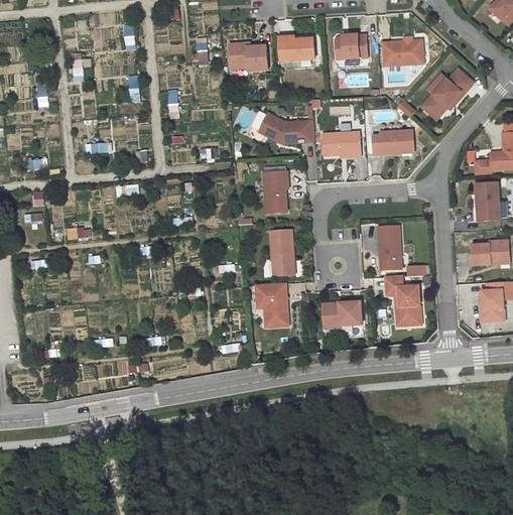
[(512,3),(508,0),(496,0),(488,9),(501,20),(504,17),(510,23),(512,18),(512,3)]
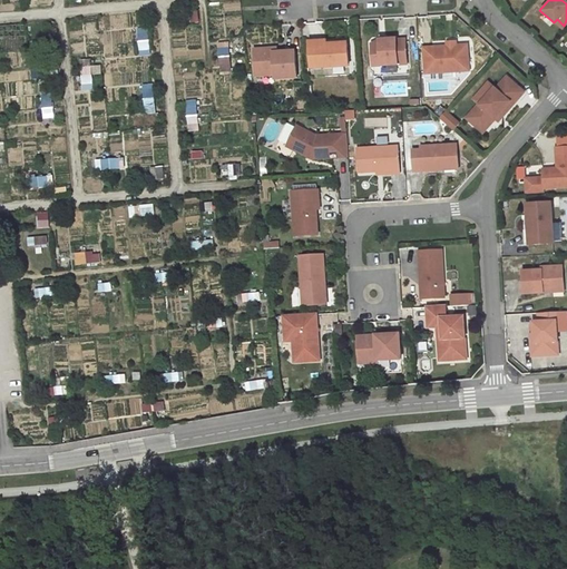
[(557,19),(554,22),(560,29),(564,26),(557,19)]
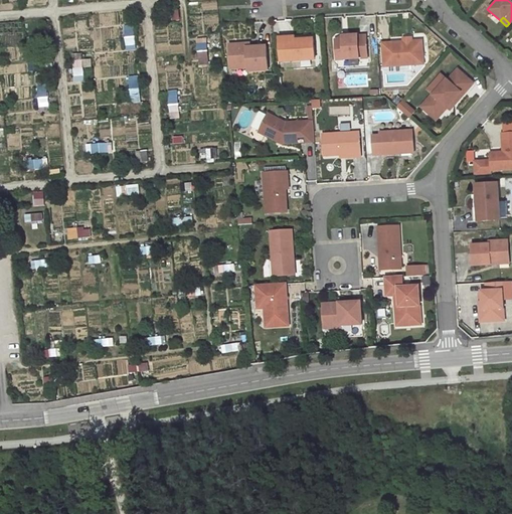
[(335,48),(335,58),(366,56),(365,34),(357,34),(357,33),(341,34),(342,41),(335,48)]
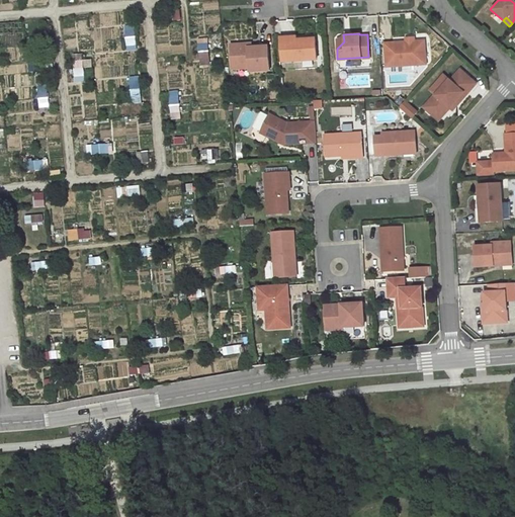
[(196,37),(197,65),(207,65),(206,36),(196,37)]
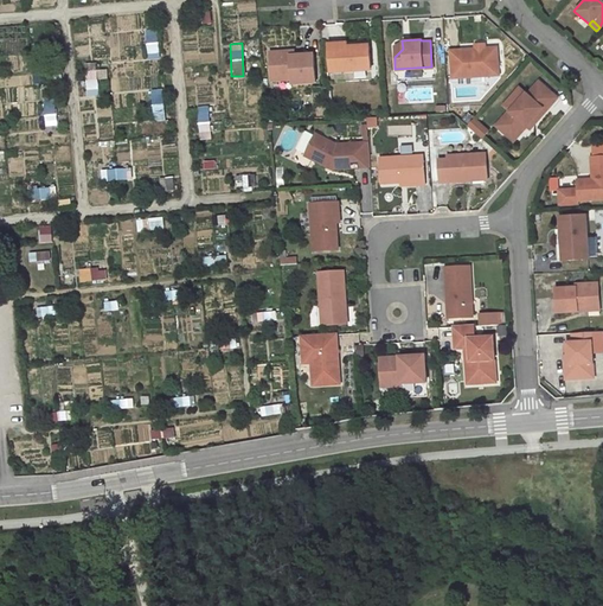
[(345,46),(328,48),(329,70),(369,68),(367,44),(345,45),(345,46)]
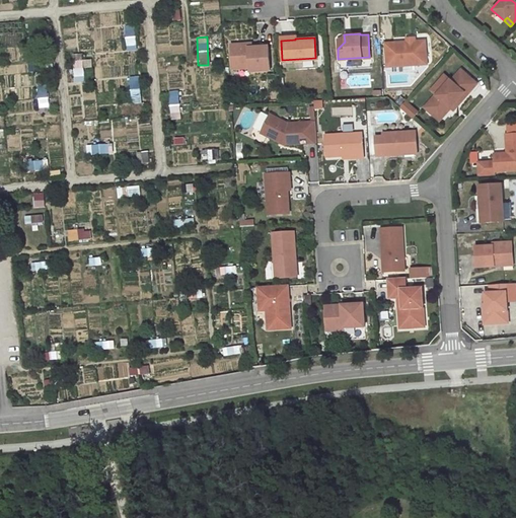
[(385,66),(425,64),(424,41),(413,41),(413,38),(406,38),(406,42),(383,43),(385,66)]
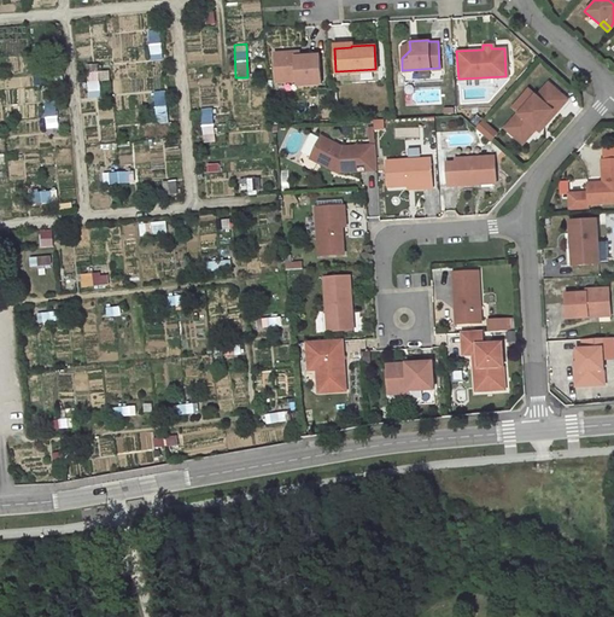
[(294,50),(273,52),(275,80),(296,79),(296,83),(320,82),(317,53),(294,54),(294,50)]
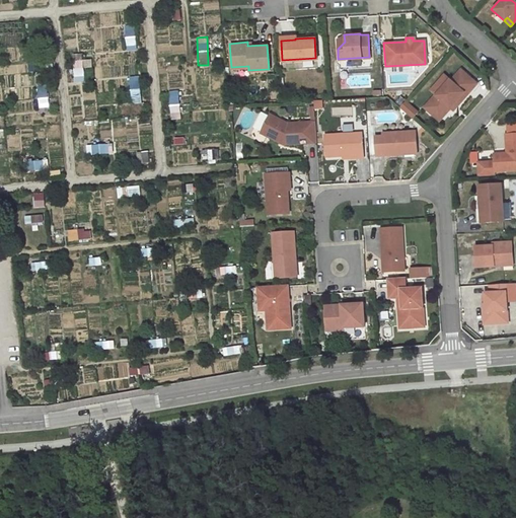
[(83,79),(84,60),(73,60),(73,79),(83,79)]
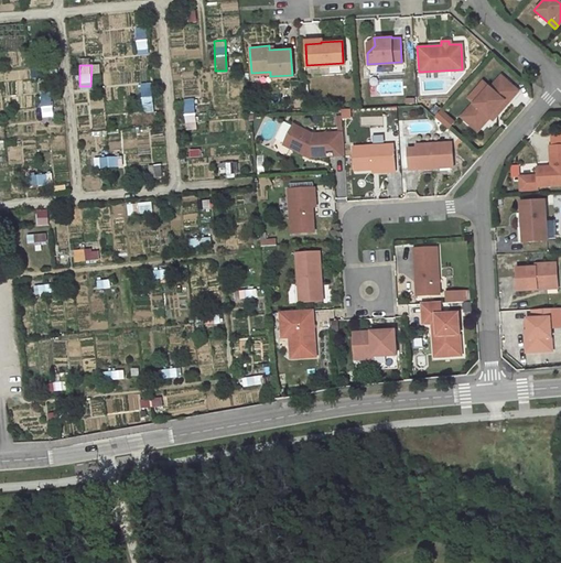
[(473,103),(460,117),(473,129),(485,115),(488,118),(496,108),(498,111),(506,103),(503,100),(514,88),(499,76),(488,88),(488,87),(473,104),(473,103)]
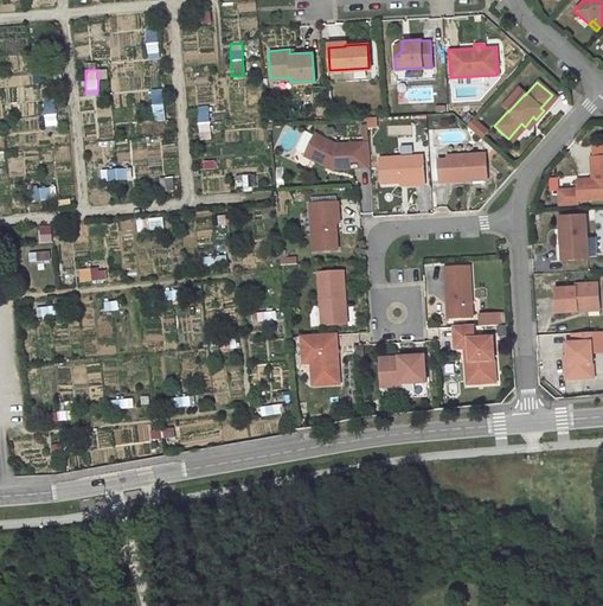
[(196,107),(199,136),(209,135),(205,106),(196,107)]
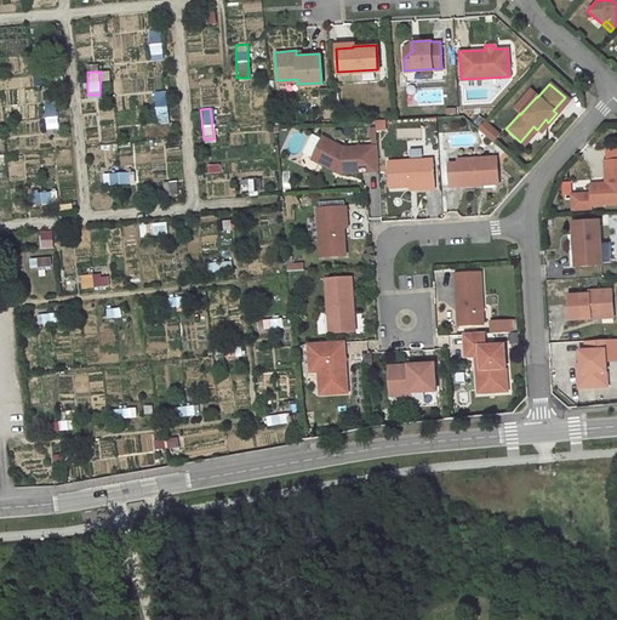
[(537,130),(540,132),(548,123),(546,119),(537,130)]
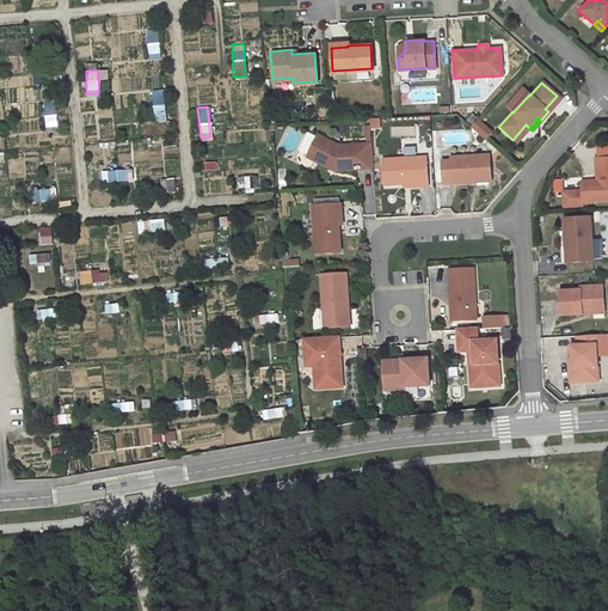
[(472,128),(487,139),(492,130),(477,120),(472,128)]
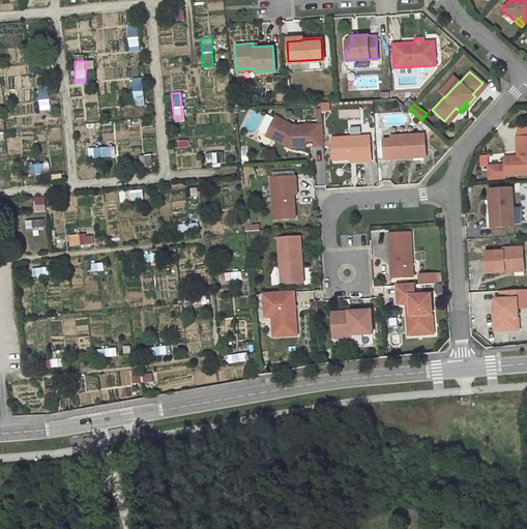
[(456,108),(444,121),(447,123),(459,111),(456,108)]
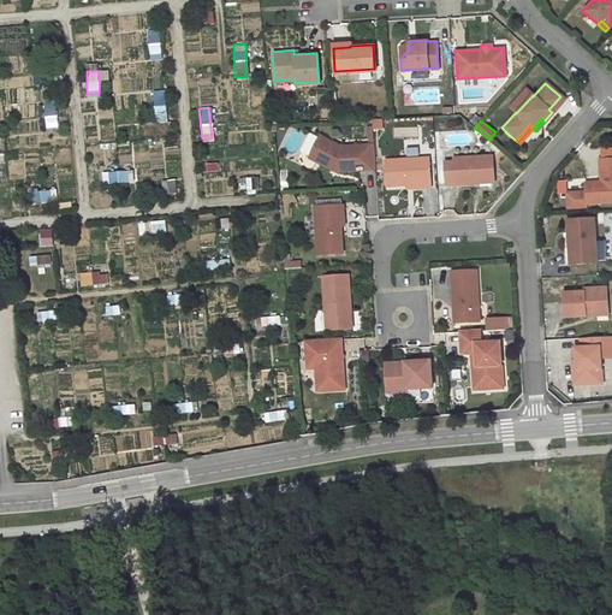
[(334,171),(374,169),(372,145),(339,147),(319,136),(308,157),(334,171)]
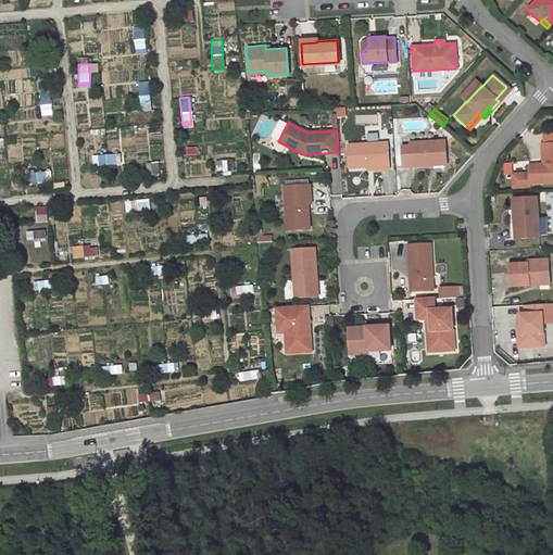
[(409,146),(400,147),(402,166),(429,165),(429,162),(444,161),(443,140),(409,142),(409,146)]
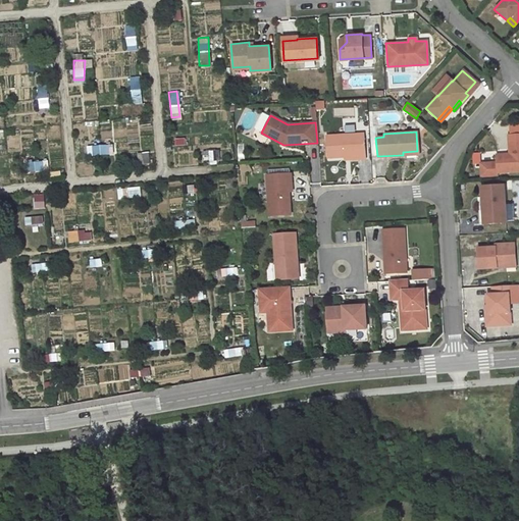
[(362,134),(325,136),(326,157),(355,155),(356,158),(363,158),(362,134)]
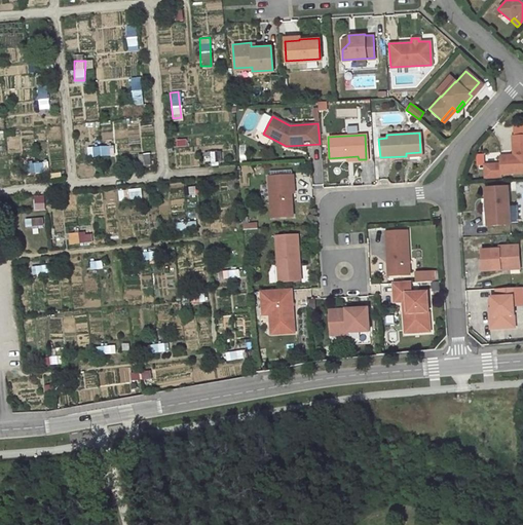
[(522,135),(512,136),(512,154),(499,155),(499,162),(499,173),(522,172),(522,135)]
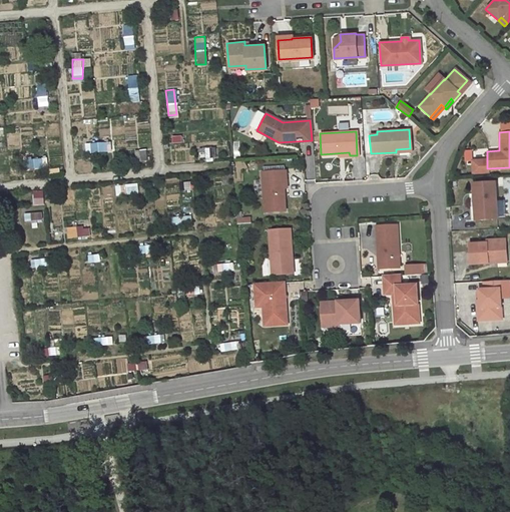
[(509,167),(487,168),(487,158),(471,159),(472,171),(509,169),(509,167)]
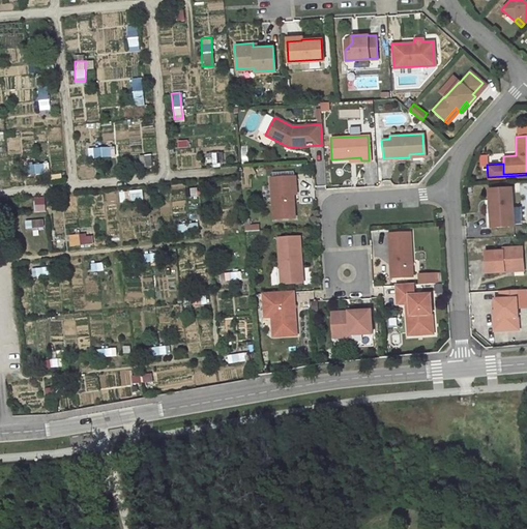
[(293,176),(269,178),(271,218),(292,217),(291,185),(294,185),(293,176)]
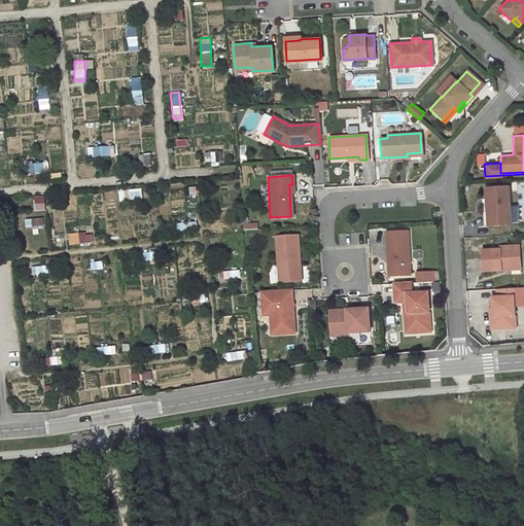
[(508,186),(485,187),(488,225),(511,223),(510,222),(518,221),(517,205),(509,205),(508,186)]
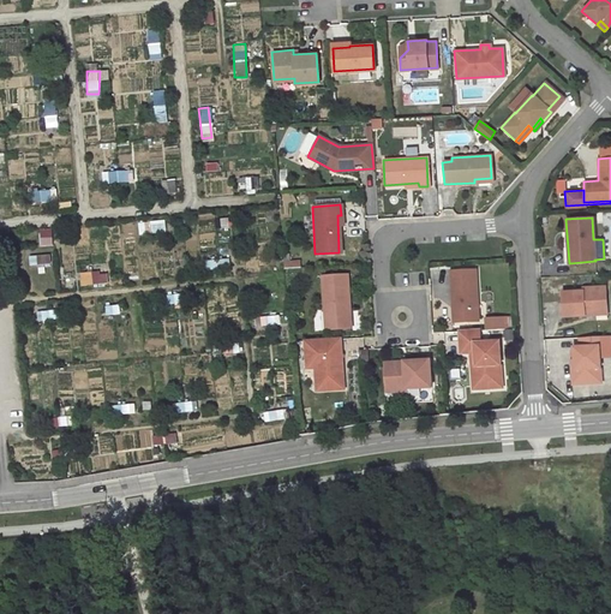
[(474,269),(449,270),(451,322),(472,321),(471,308),(475,308),(474,269)]
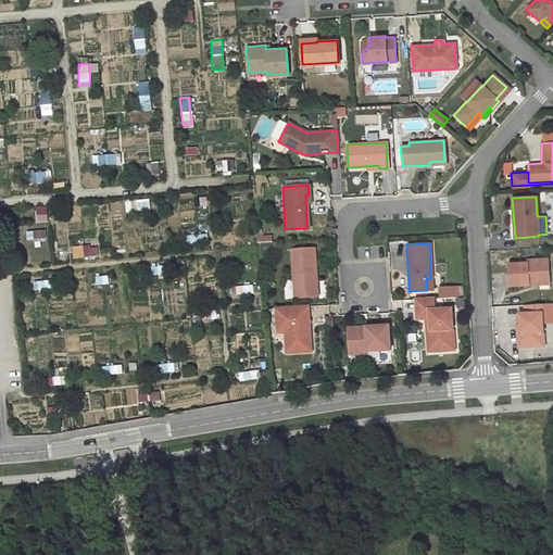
[(95,255),(95,246),(71,246),(71,256),(95,255)]
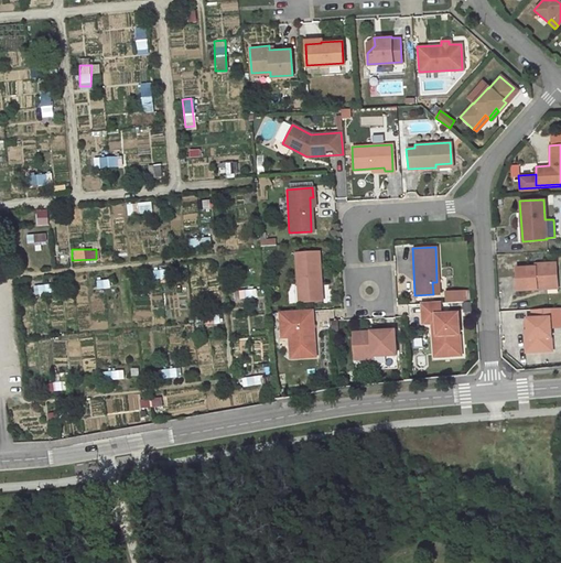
[(317,251),(294,252),(298,302),(321,300),(317,251)]
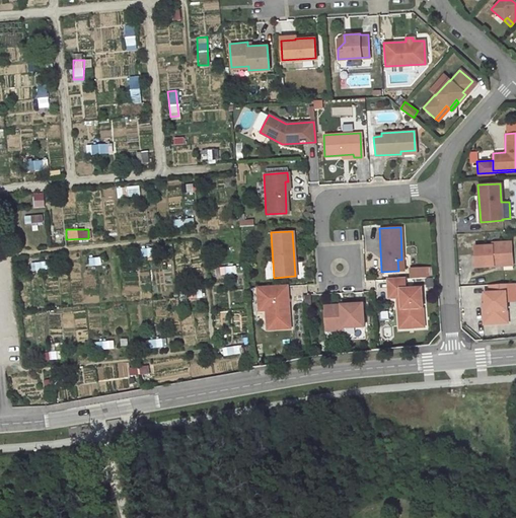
[(510,241),(491,242),(491,245),(473,246),(474,267),(493,266),(493,263),(511,262),(510,241)]
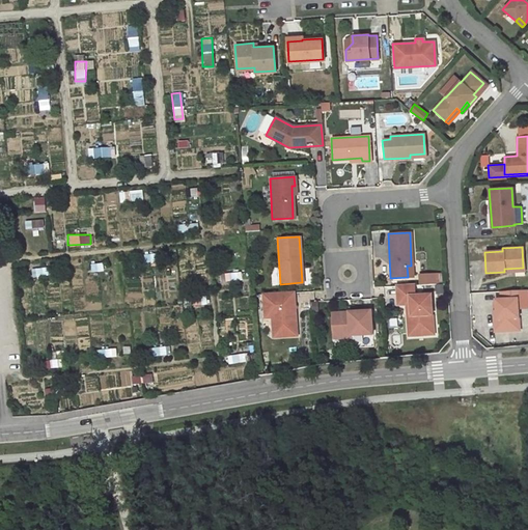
[(418,283),(440,282),(440,272),(417,273),(418,283)]
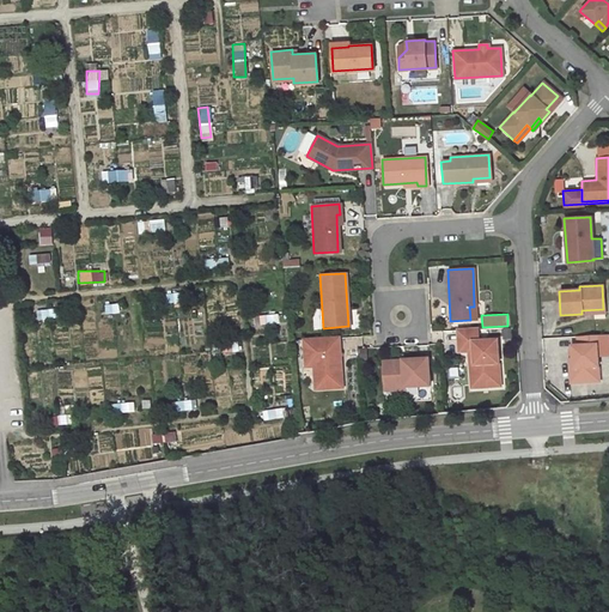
[(476,328),(456,329),(458,351),(473,351),(473,364),(468,364),(469,376),(475,382),(488,381),(493,375),(492,363),(497,363),(495,340),(477,341),(476,328)]
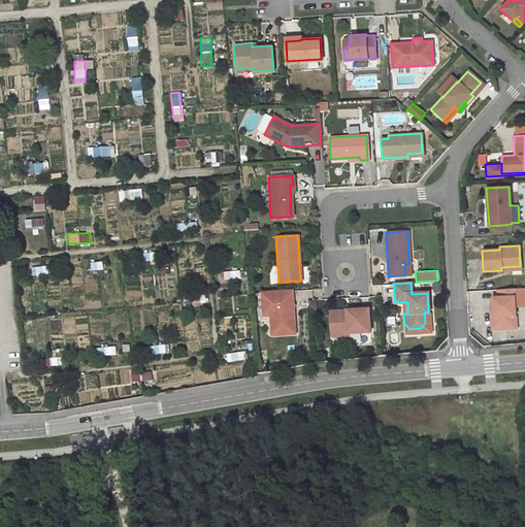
[(518,288),(496,290),(496,297),(492,297),(492,308),(493,324),(515,323),(514,297),(519,296),(518,288)]
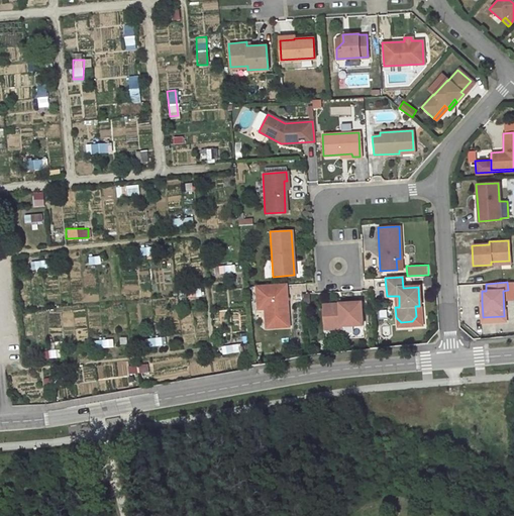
[(255,286),(257,303),(264,302),(264,309),(265,328),(288,326),(285,284),(255,286)]
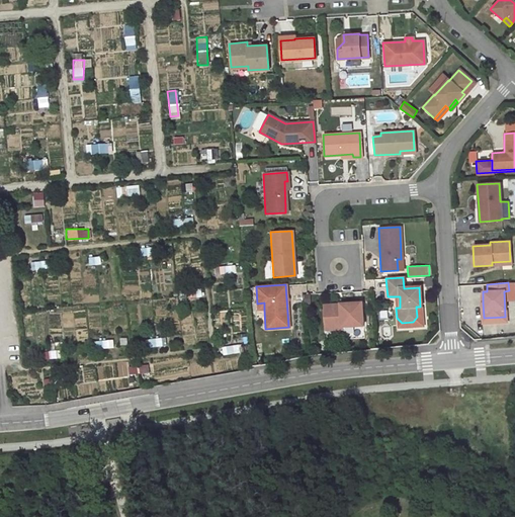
[(340,310),(323,311),(324,330),(342,329),(342,327),(362,325),(361,303),(339,305),(340,310)]
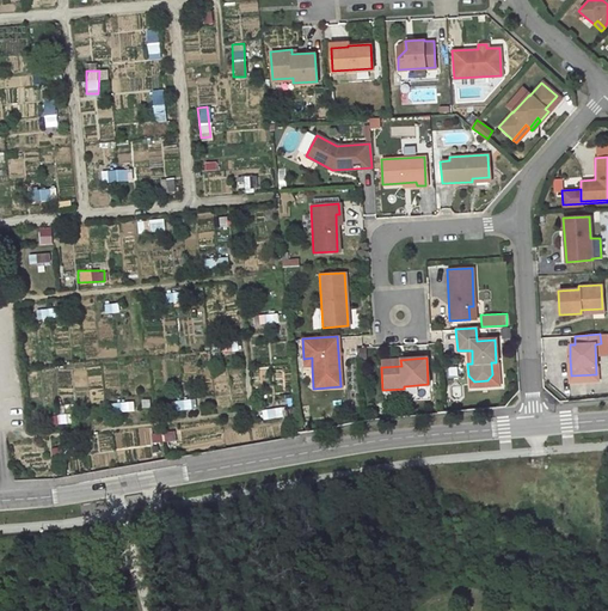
[(596,380),(596,374),(571,376),(570,358),(566,358),(567,382),(596,380)]
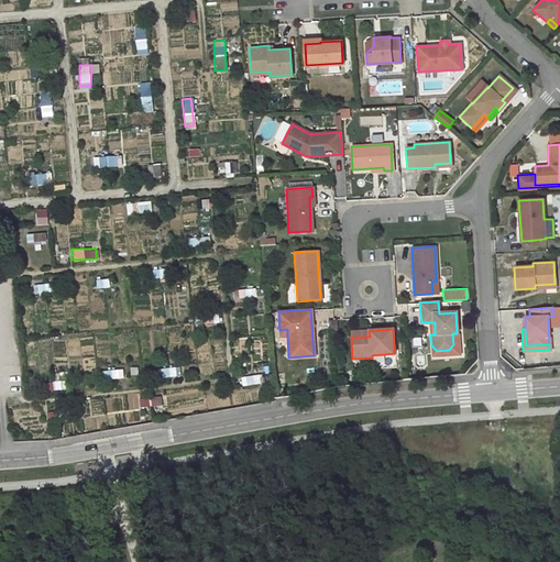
[(453,354),(453,344),(449,350),(437,351),(431,345),(431,355),(453,354)]
